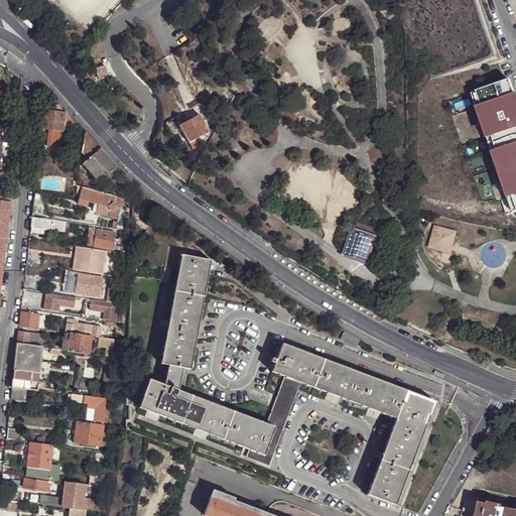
[(74,59),(68,65),(72,70),(79,65),(74,59)]
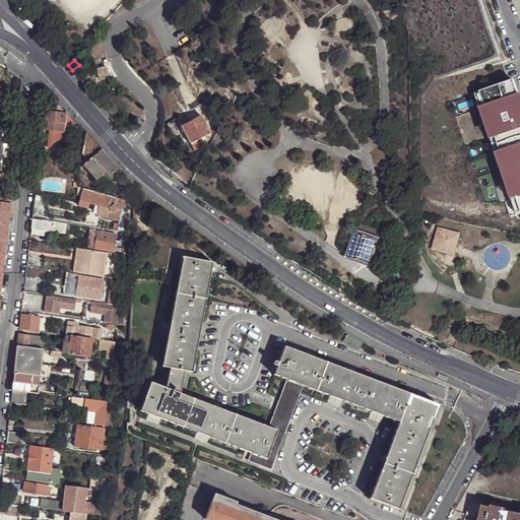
[(72,70),(82,82),(90,75),(80,63),(79,65),(72,70)]
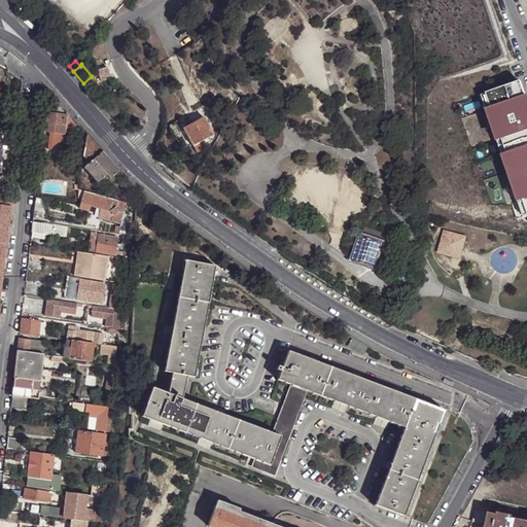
[(524,201),(526,210),(526,99),(521,81),(487,94),(492,109),(502,140),(507,155),(514,171),(524,201)]
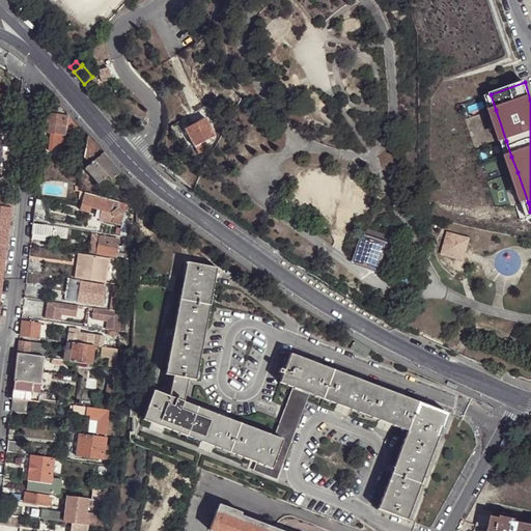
[(53,94),(46,101),(53,109),(60,103),(53,94)]
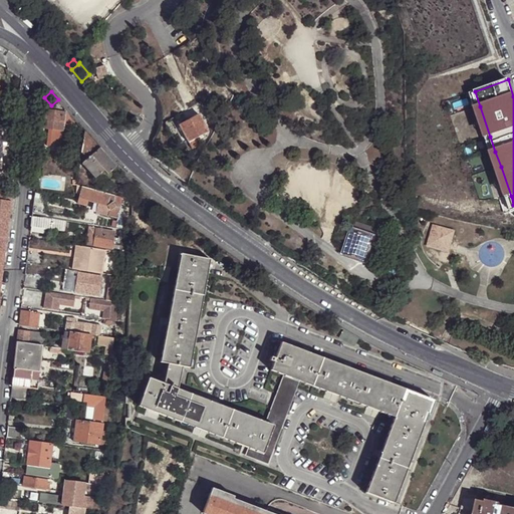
[(480,106),(475,91),(469,93),(474,108),(480,106)]
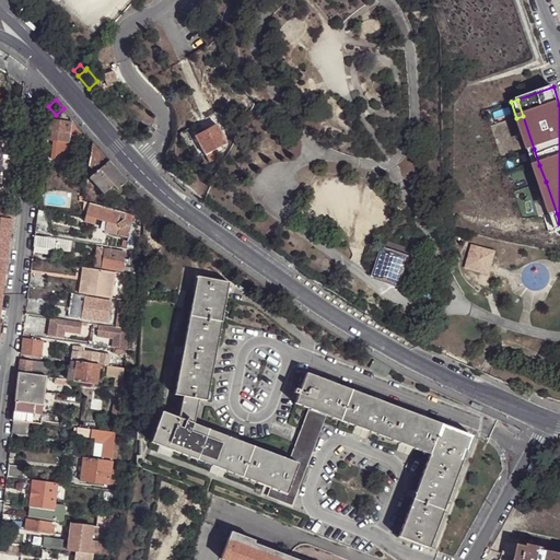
[(534,149),(523,116),(516,118),(528,150),(534,149)]
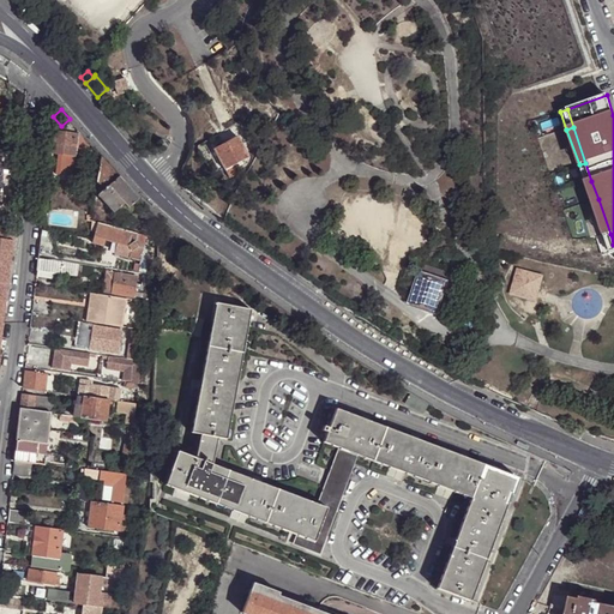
[(73,152),(76,132),(54,128),(52,149),(59,150),(62,151),(73,152)]
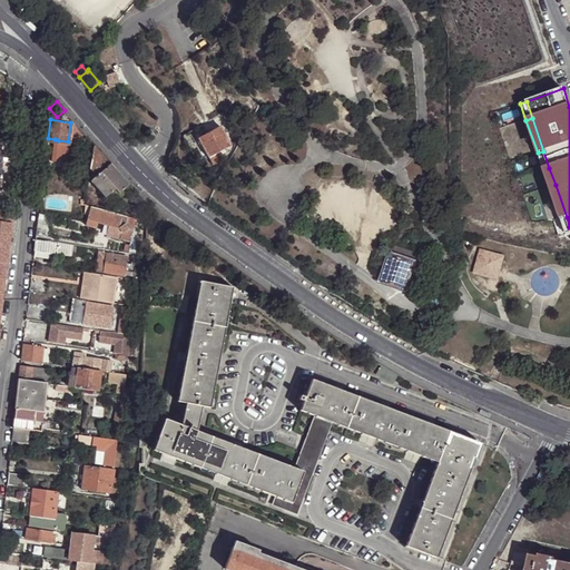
[(82,130),(74,120),(70,123),(68,141),(71,141),(79,143),(82,130)]
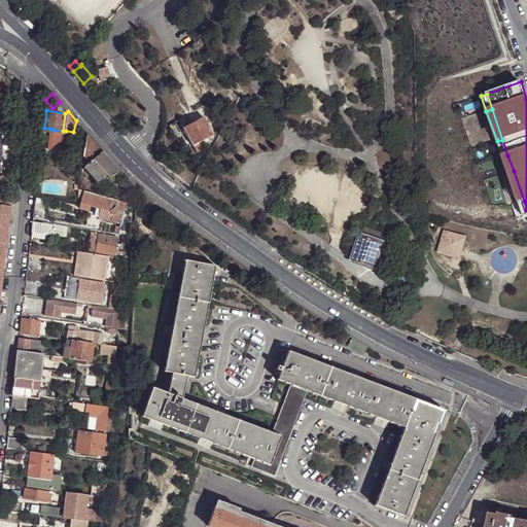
[(192,146),(192,145),(202,141),(204,139),(213,134),(203,116),(182,128),(192,146)]
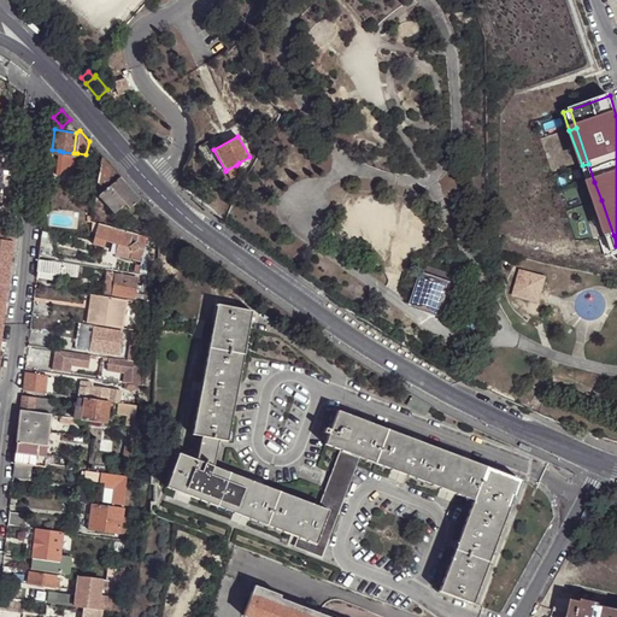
[(77,153),(74,153),(63,152),(62,158),(58,158),(56,172),(74,175),(77,153)]
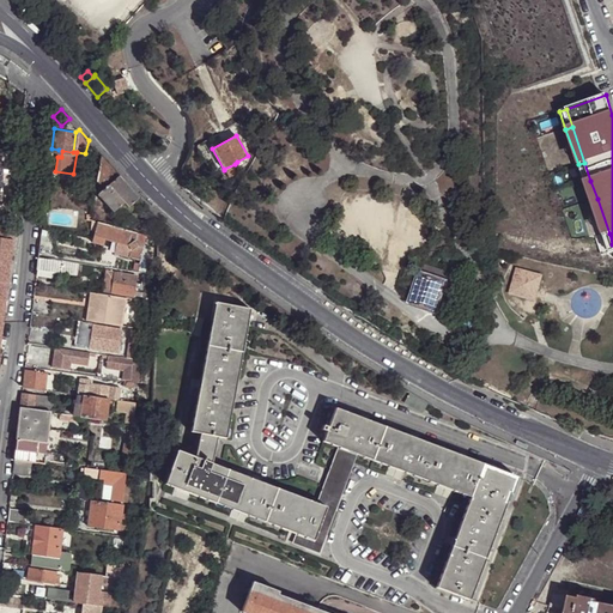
[(2,152),(1,175),(13,175),(14,152),(2,152)]
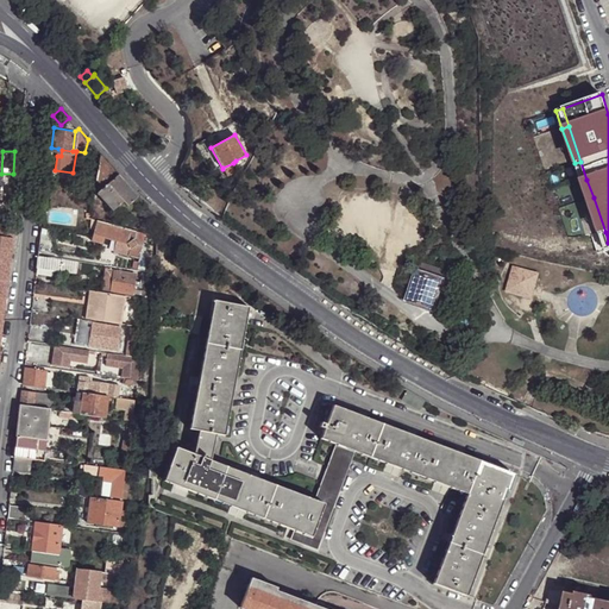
[(118,175),(101,155),(96,184),(101,189),(118,175)]
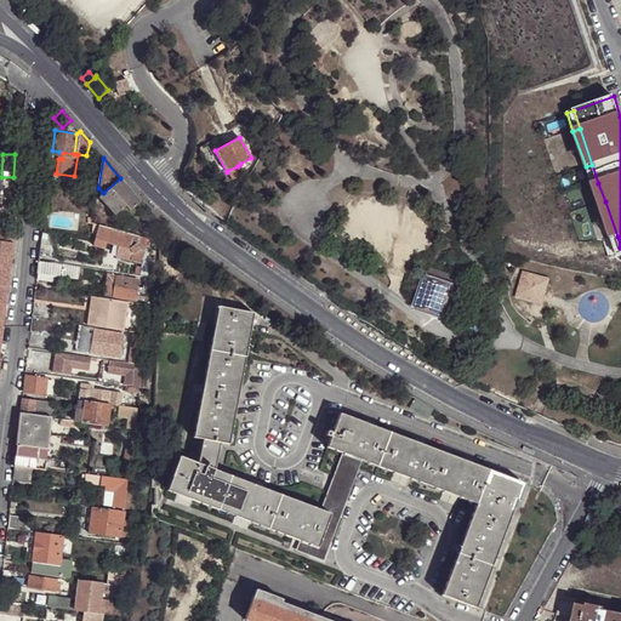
[(592,186),(598,183),(592,165),(586,166),(592,186)]
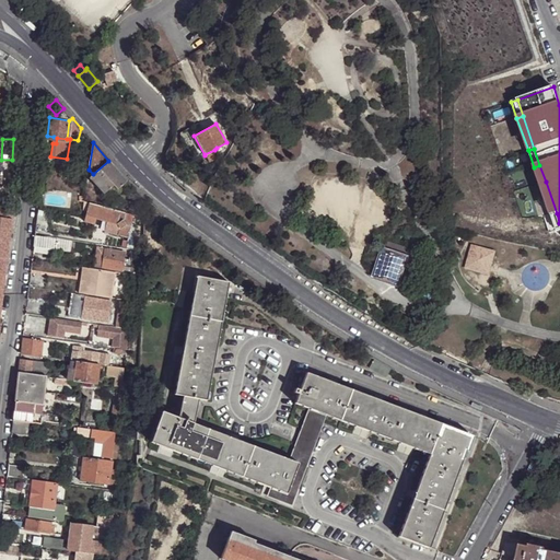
[(214,150),(205,154),(209,162),(219,156),(216,152),(214,150)]
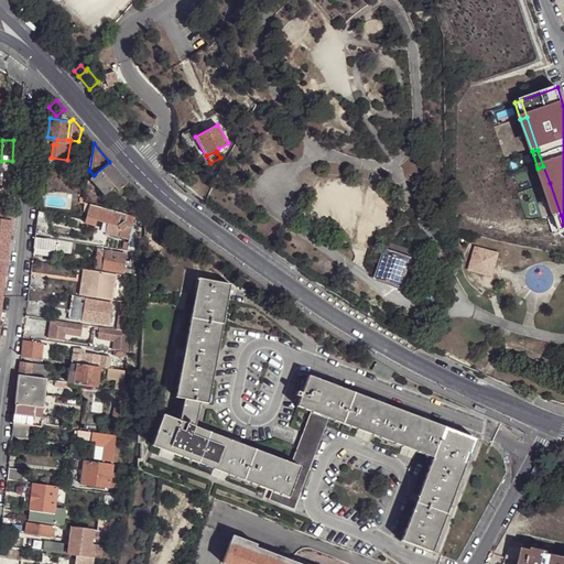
[(118,192),(123,187),(129,183),(109,162),(94,175),(90,177),(105,195),(115,187),(118,192)]
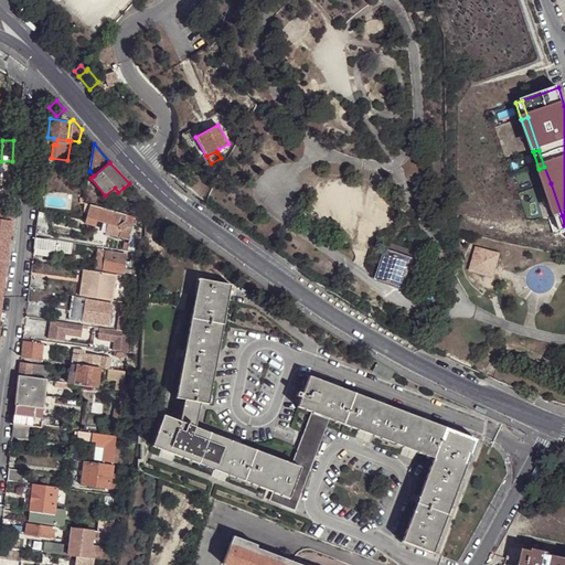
[(539,169),(544,185),(551,183),(544,167),(539,169)]
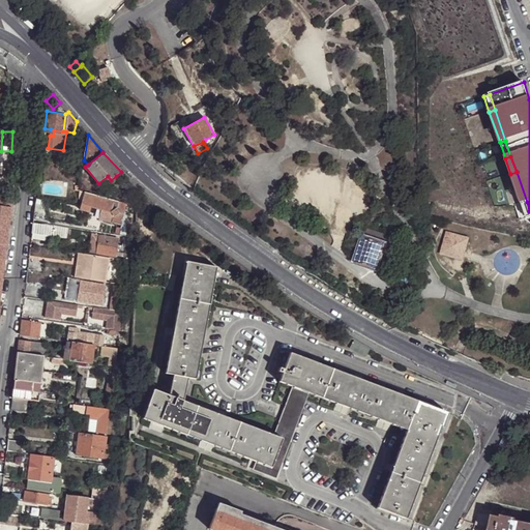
[(510,174),(521,204),(527,202),(517,172),(510,174)]
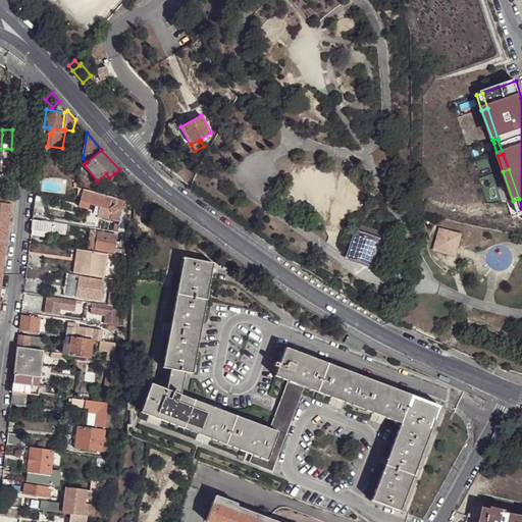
[(117,198),(83,189),(79,206),(89,208),(90,204),(110,209),(112,212),(110,219),(119,221),(120,220),(124,221),(124,206),(123,206),(115,204),(117,198)]
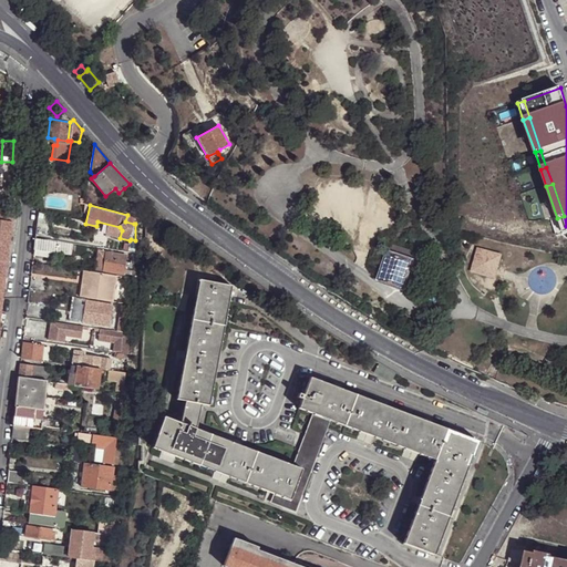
[(13,212),(0,210),(0,230),(11,233),(13,212)]
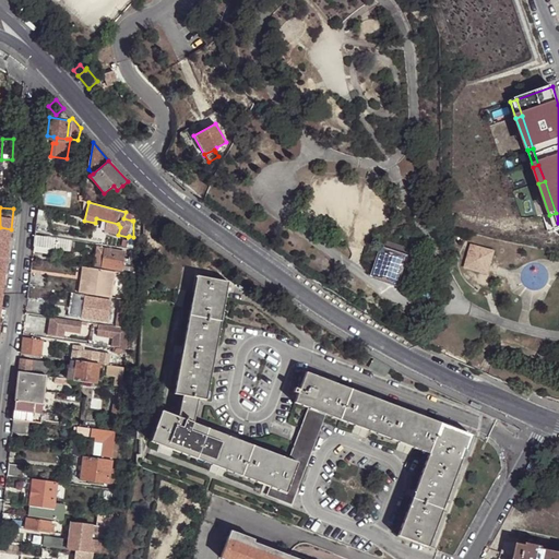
[(51,213),(37,211),(35,229),(49,232),(51,213)]
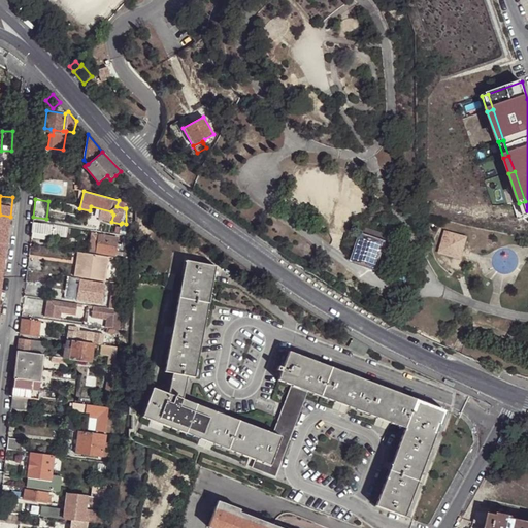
[(127,202),(119,200),(117,206),(125,208),(127,202)]
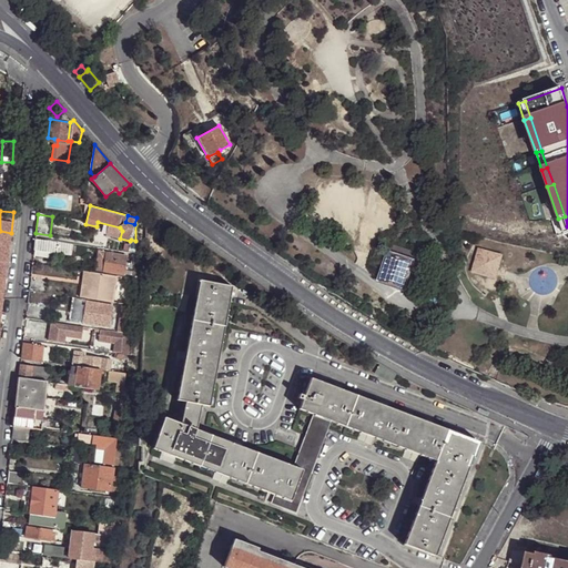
[(553,220),(558,237),(567,233),(567,226),(565,216),(558,219),(553,220)]
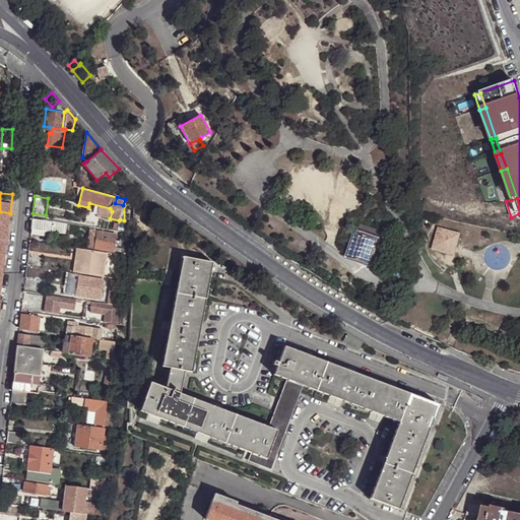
[(0,211),(0,225),(8,228),(10,213),(0,211)]
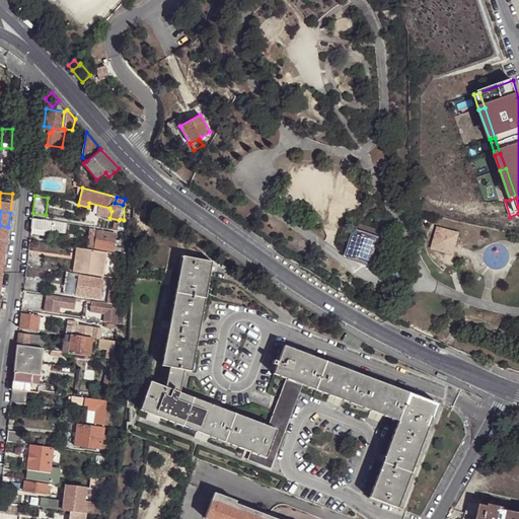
[(67,223),(31,218),(30,228),(47,231),(65,233),(65,232),(67,223)]
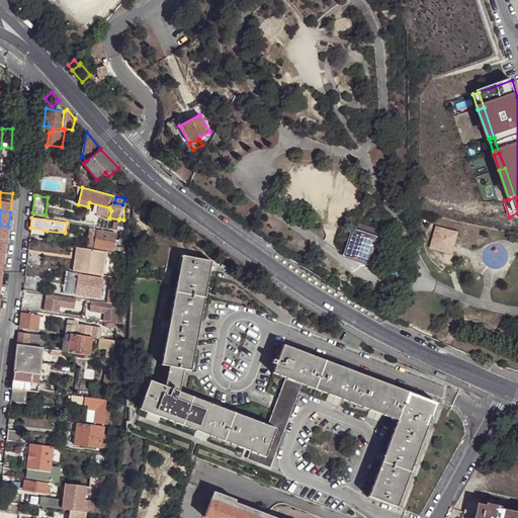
[(365,261),(375,229),(355,222),(352,231),(345,229),(338,249),(344,253),(365,261)]
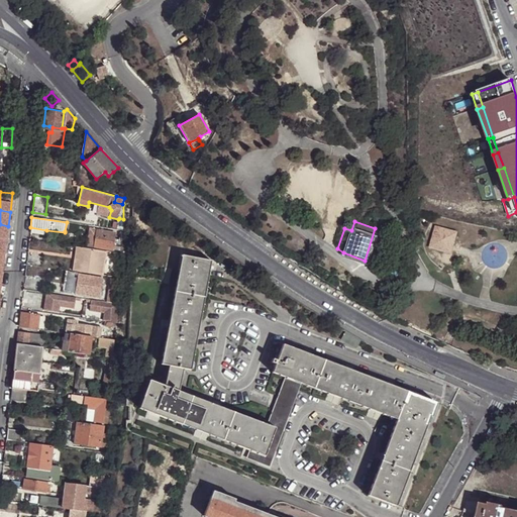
[(448,238),(454,240),(456,233),(438,228),(433,246),(445,249),(448,238)]
